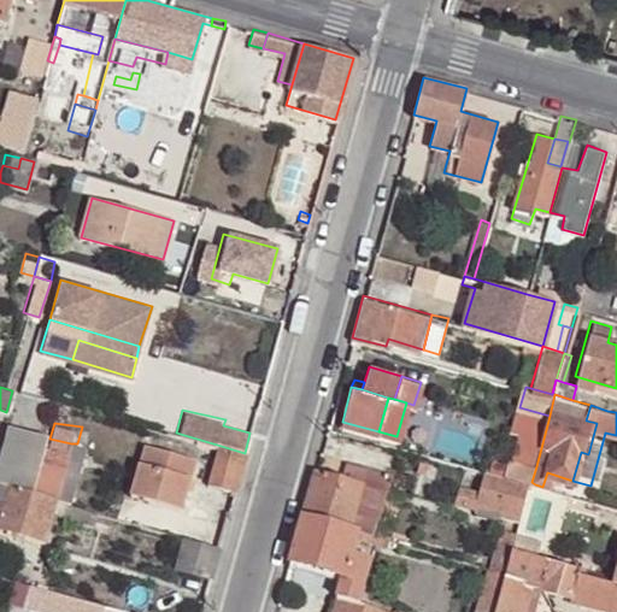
[(0,462),(0,481),(35,492),(50,442),(9,430),(0,462)]
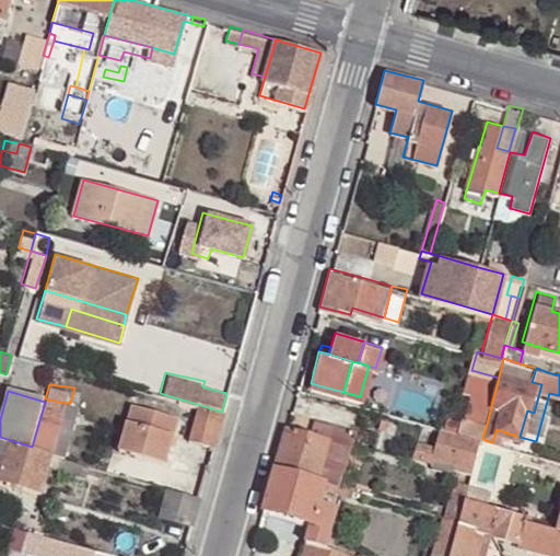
[(50,452),(61,414),(65,403),(45,398),(45,402),(32,447),(50,452)]
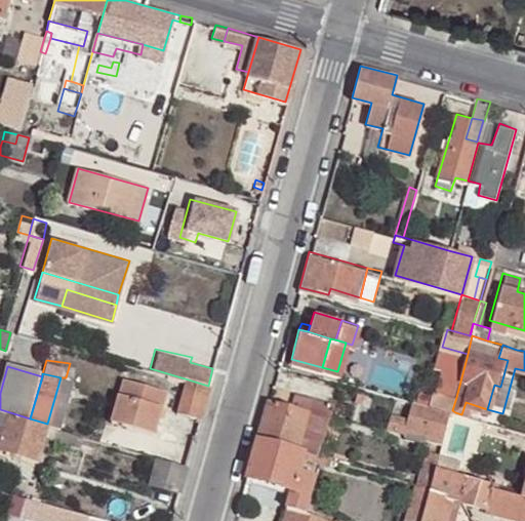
[(57,388),(68,390),(70,379),(66,377),(61,377),(57,388)]
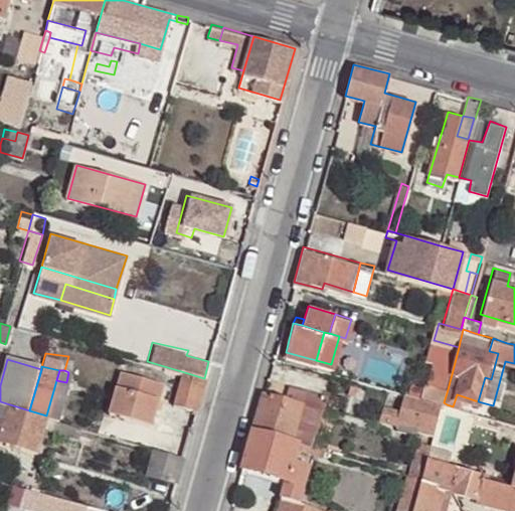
[(120,370),(109,411),(152,422),(162,382),(120,370)]
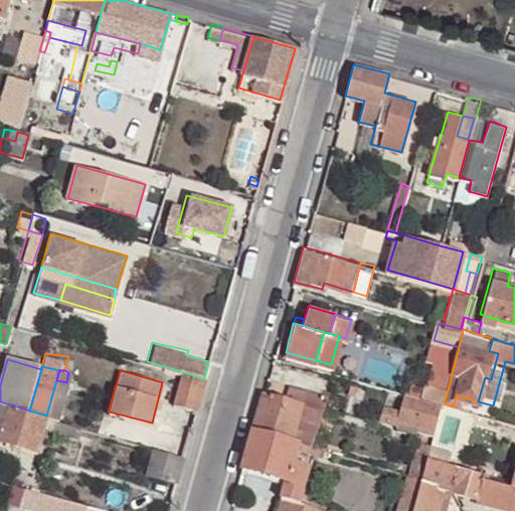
[(197,407),(204,378),(181,371),(173,401),(197,407)]
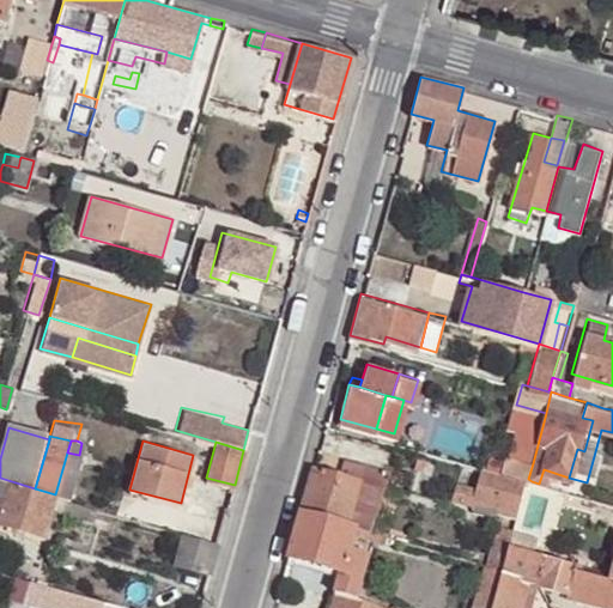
[(387,458),(389,447),(375,443),(371,455),(387,458)]
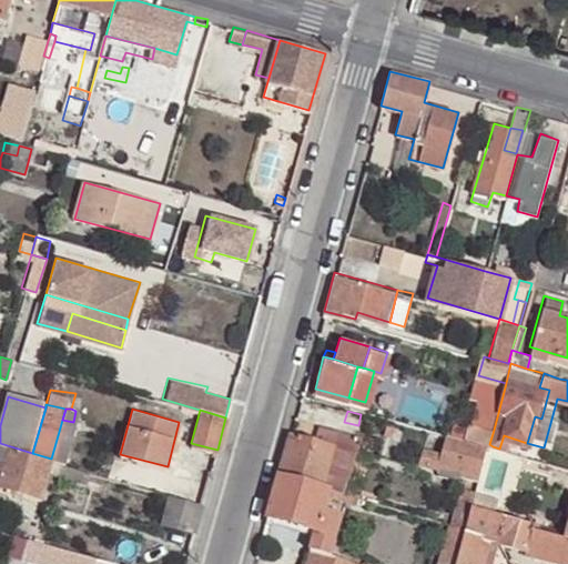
[(60,462),(63,463),(75,423),(73,422),(62,420),(51,459),(60,462)]
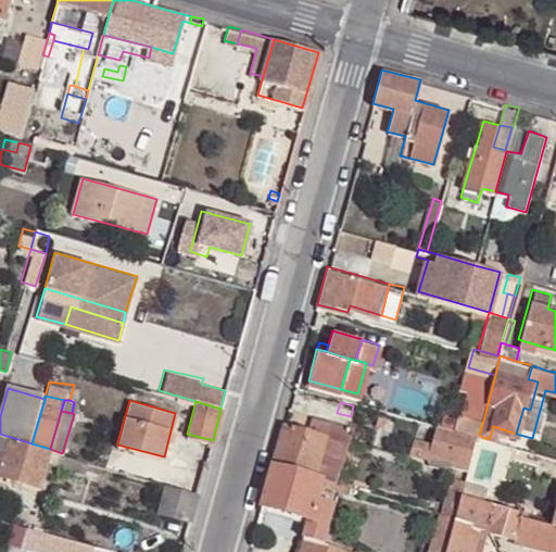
[(479,435),(483,421),(460,414),(457,428),(479,435)]
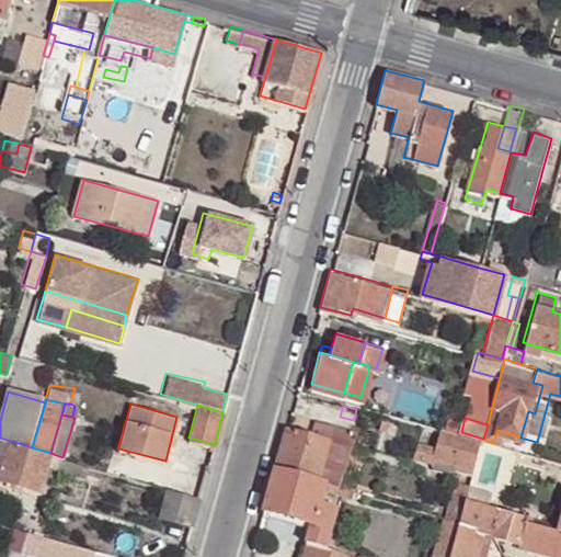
[(319,434),(287,425),(276,465),(339,481),(353,428),(323,420),(319,434)]
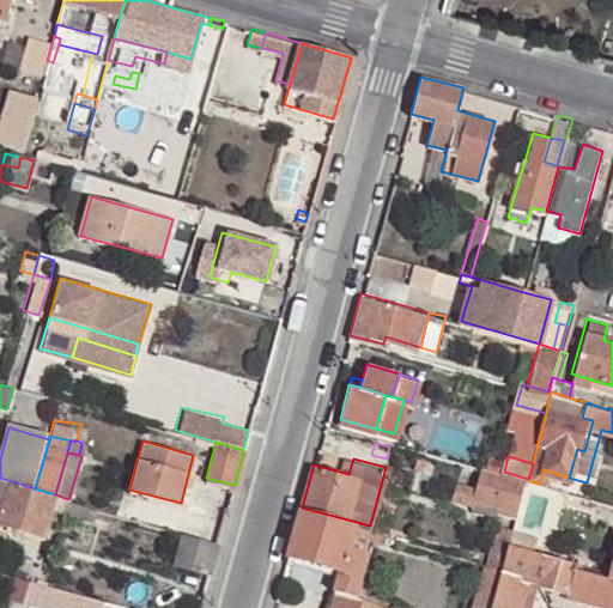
[(428,461),(419,458),(416,467),(425,468),(428,461)]
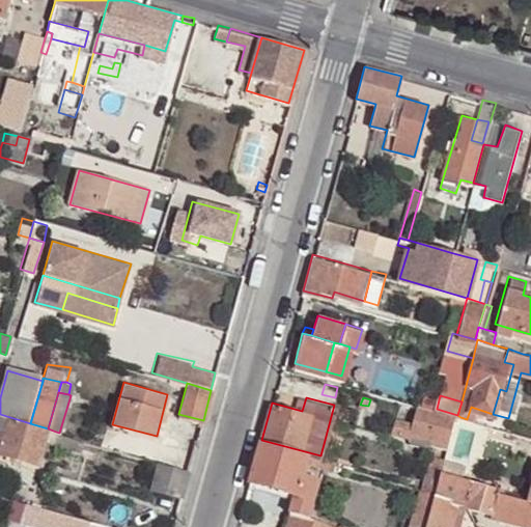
[(437,409),(418,403),(413,420),(397,416),(393,427),(409,433),(411,428),(450,439),(457,415),(437,409)]
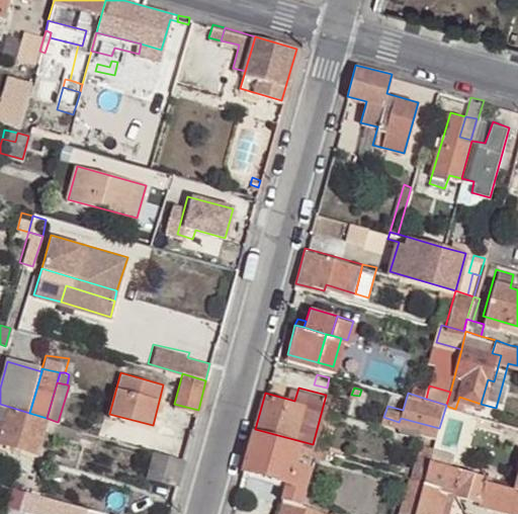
[(44,427),(53,430),(55,421),(47,418),(29,413),(0,404),(0,439),(15,444),(36,450),(44,427)]
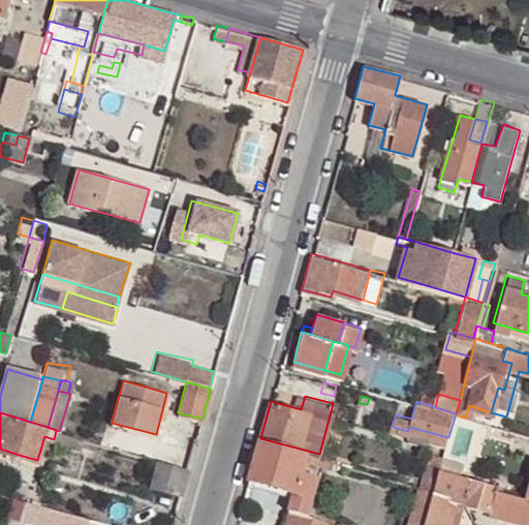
[(474,420),(465,418),(459,415),(453,437),(464,440),(469,441),(474,420)]
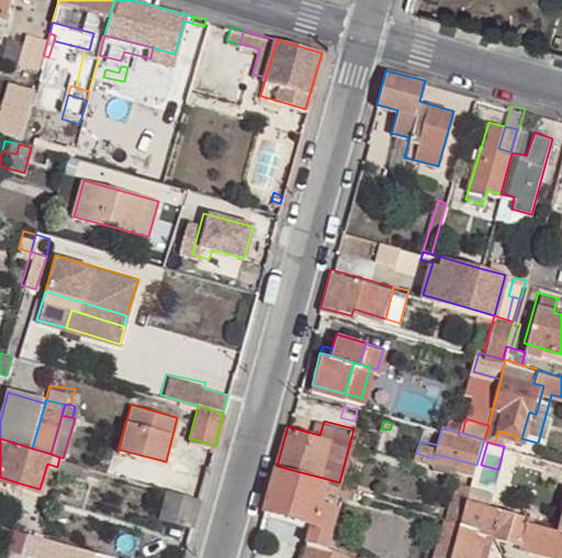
[(98,478),(101,469),(63,458),(59,457),(57,467),(98,478)]
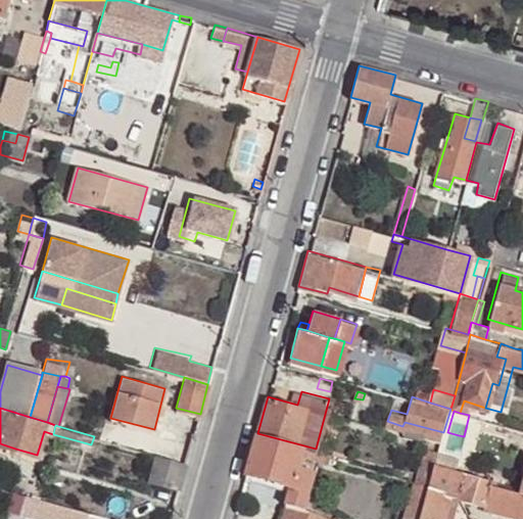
[(459,435),(447,432),(438,463),(449,467),(459,435)]
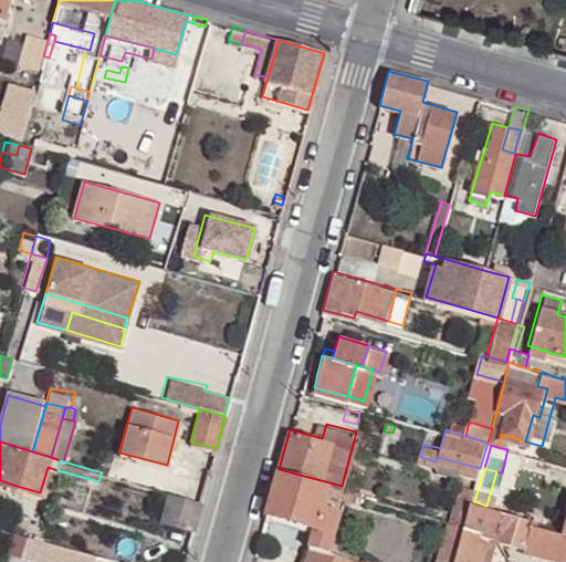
[(342,486),(279,469),(266,511),(316,526),(312,544),(308,544),(303,561),(368,561),(369,561),(329,550),(341,510),(323,506),(327,489),(355,498),(357,491),(342,486)]
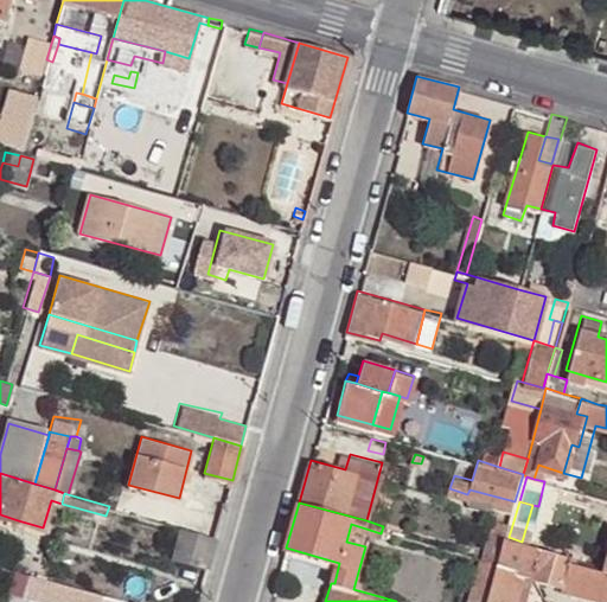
[(0,524),(16,530),(18,520),(0,514),(0,524)]
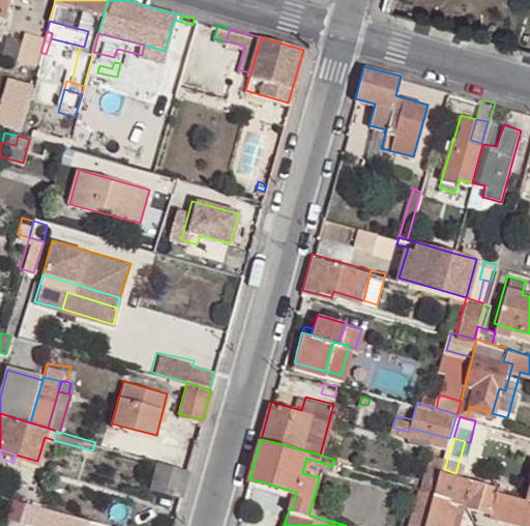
[(441,468),(444,457),(432,455),(423,485),(435,488),(441,468)]
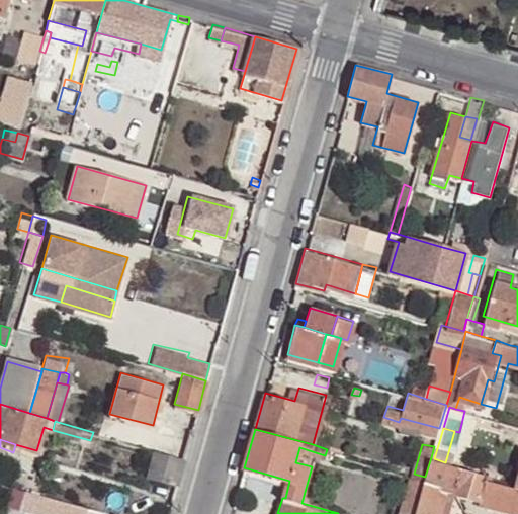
[(178,483),(184,458),(154,449),(147,474),(178,483)]
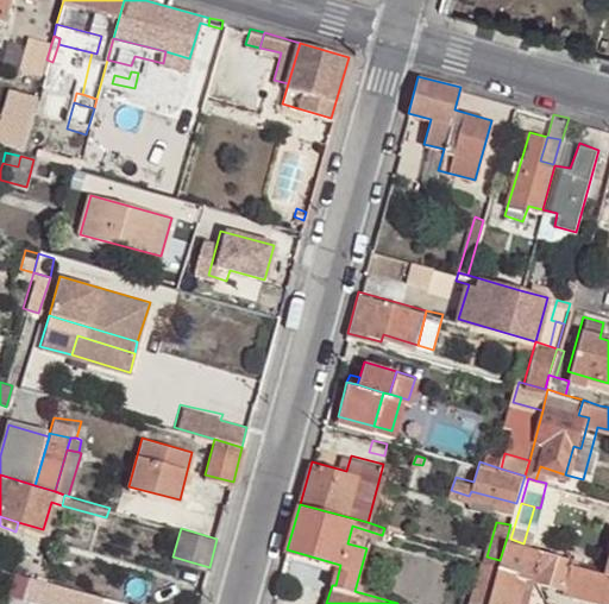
[(510,539),(507,538),(500,560),(488,603),(516,603),(520,593),(526,568),(538,571),(537,577),(540,578),(565,585),(571,562),(573,558),(523,543),(510,539)]
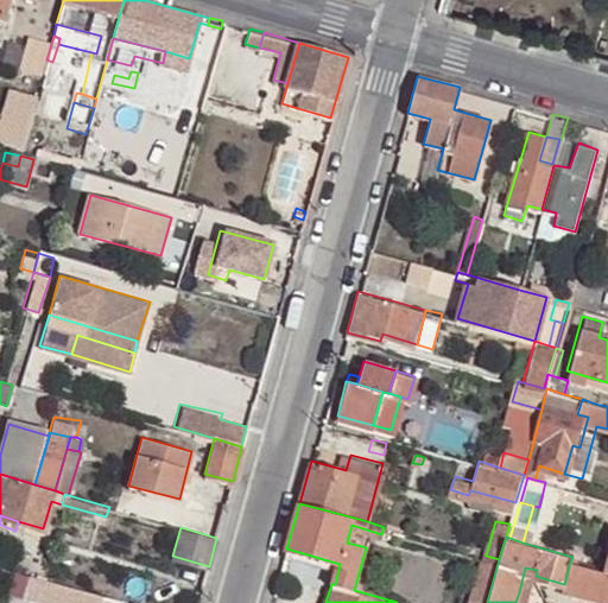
[(487,602),(499,559),(486,556),(485,556),(470,602),(487,602)]
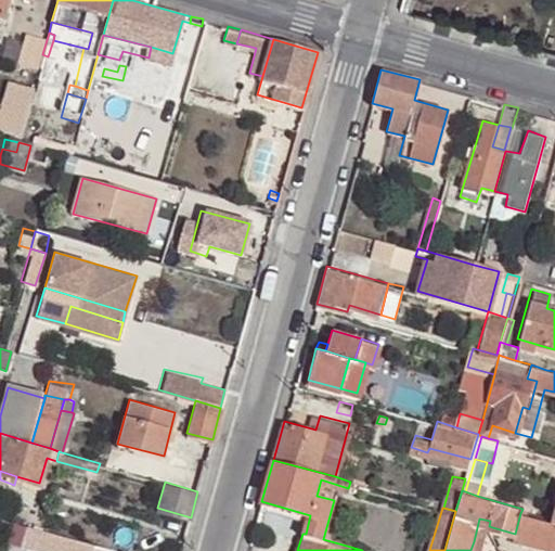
[(554,522),(551,521),(520,513),(515,534),(514,538),(554,549),(554,522)]
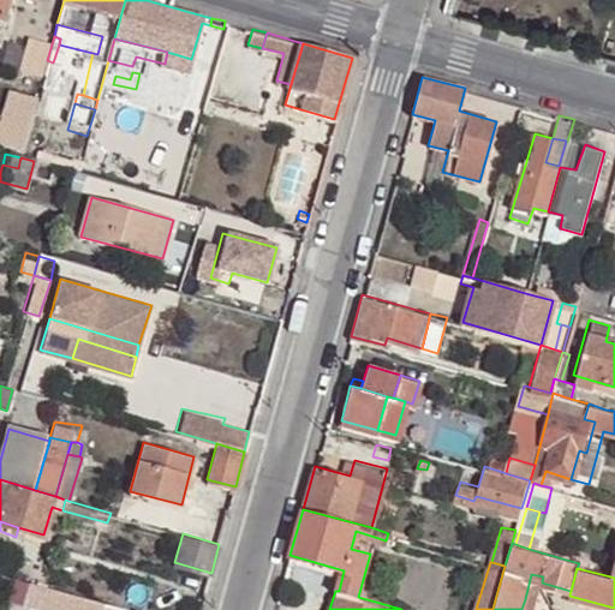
[(539,603),(545,584),(542,582),(543,576),(531,574),(525,599),(539,603)]
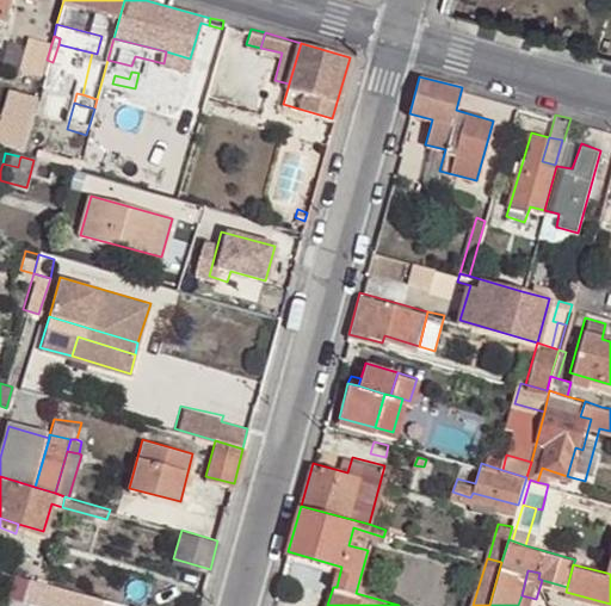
[(91,605),(93,598),(75,593),(73,604),(80,605),(91,605)]
